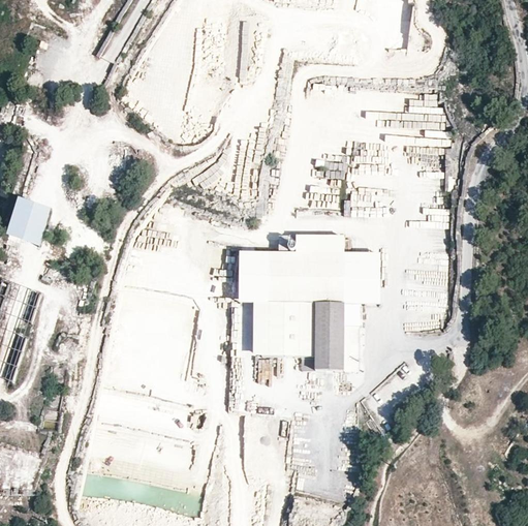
[(30,66),(26,85),(37,87),(40,68),(30,66)]
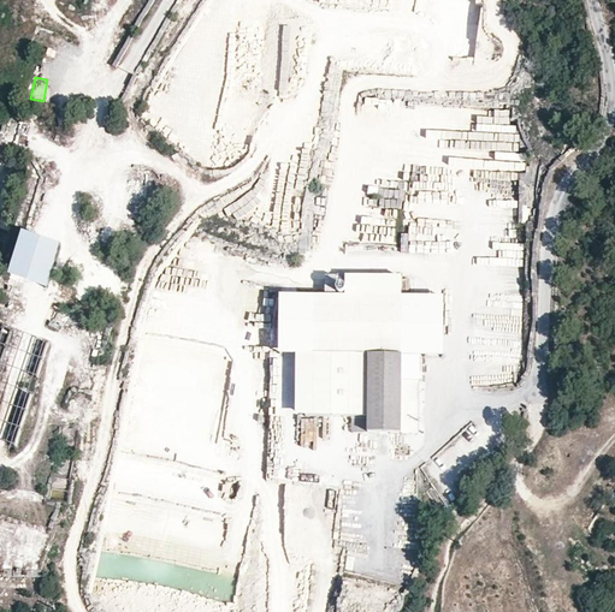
[(515,149),(515,134),(498,135),(498,149),(515,149)]
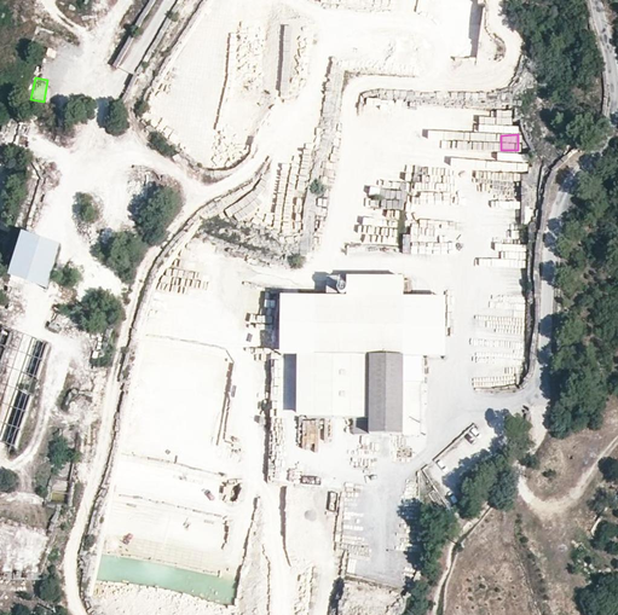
[(525,156),(502,156),(501,169),(525,169),(525,156)]
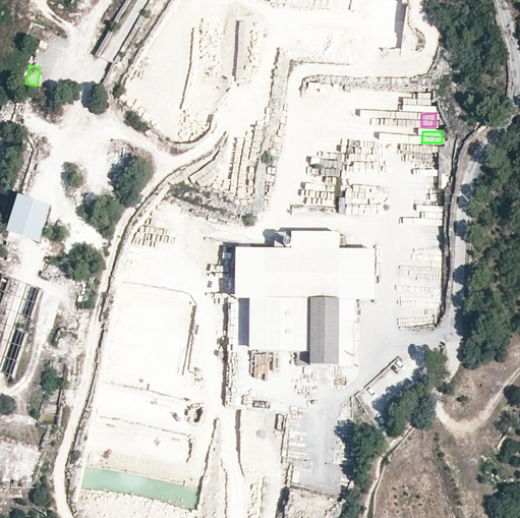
[(422,144),(422,185),(434,185),(435,144),(422,144)]
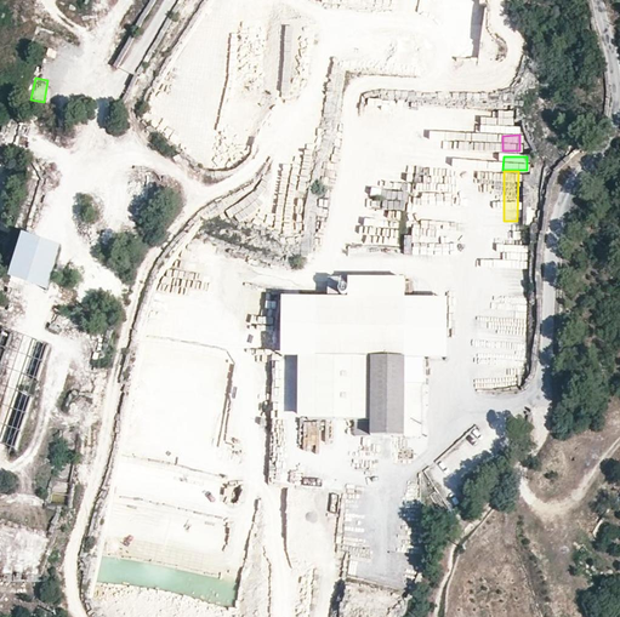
[(360,241),(394,241),(394,226),(360,224),(360,241)]
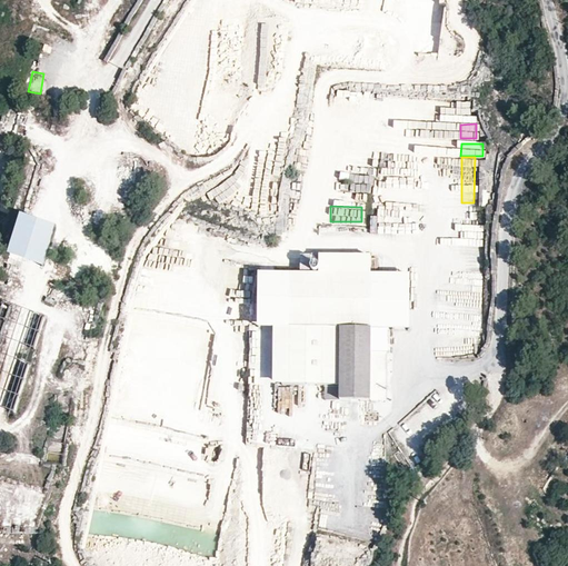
[(9,257),(40,265),(53,225),(22,216),(9,257)]
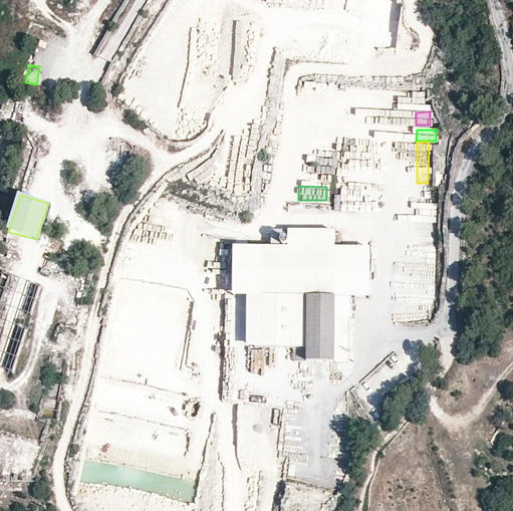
[(333,313),(333,294),(369,295),(369,245),(335,245),(335,228),(287,228),(287,244),(232,244),(231,294),(245,294),(245,344),(293,345),(293,359),(332,359),(332,353),(337,353),(337,348),(332,347),(332,342),(346,342),(346,313),(333,313)]
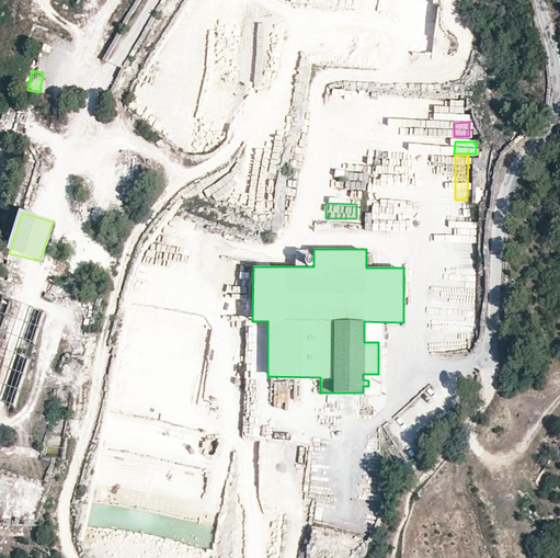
[(0,402),(13,408),(36,339),(43,316),(44,314),(10,303),(0,333),(0,402)]
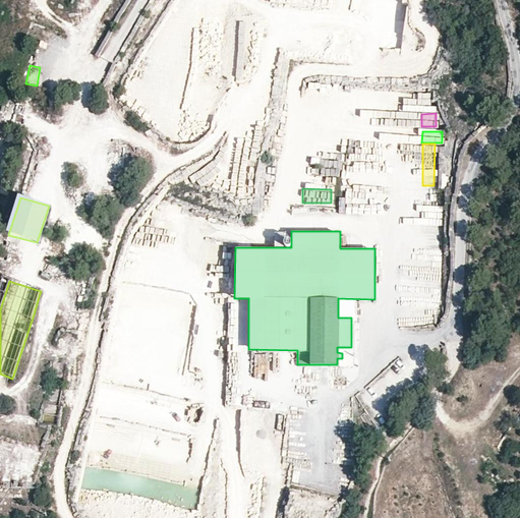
[(40,293),(34,314),(42,317),(48,296),(40,293)]
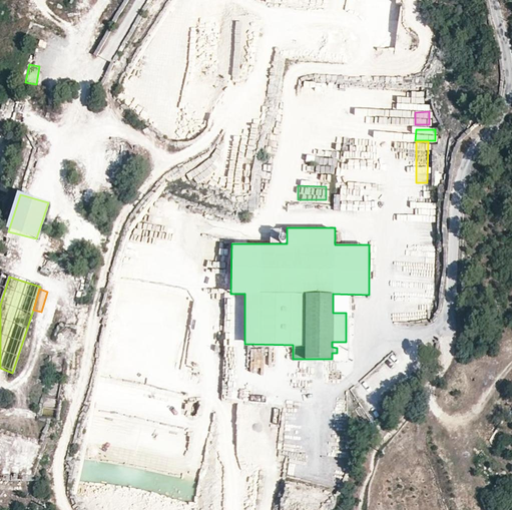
[(53,321),(57,300),(49,298),(45,319),(53,321)]
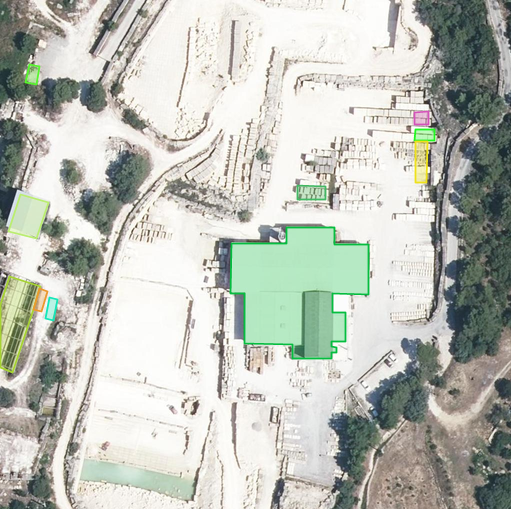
[(42,403),(40,410),(52,412),(53,405),(42,403)]
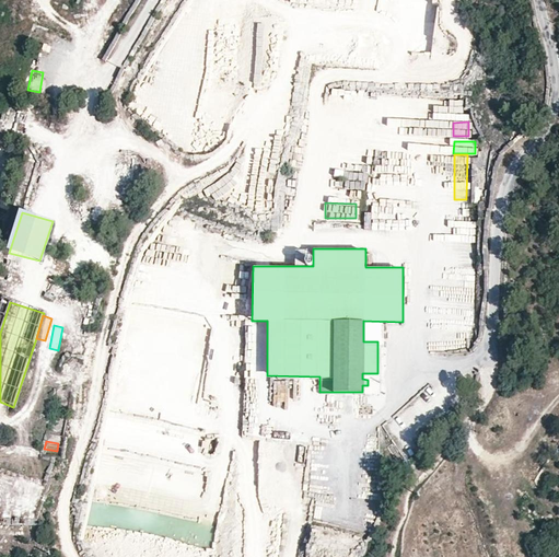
[(83,523),(92,553),(111,556),(205,556),(198,556),(197,553),(205,550),(239,556),(240,550),(248,545),(233,524),(234,519),(224,517),(214,503),(226,500),(219,489),(220,484),(217,485),(188,479),(191,462),(175,459),(174,455),(171,472),(138,464),(135,454),(112,461),(108,478),(91,484),(83,523)]
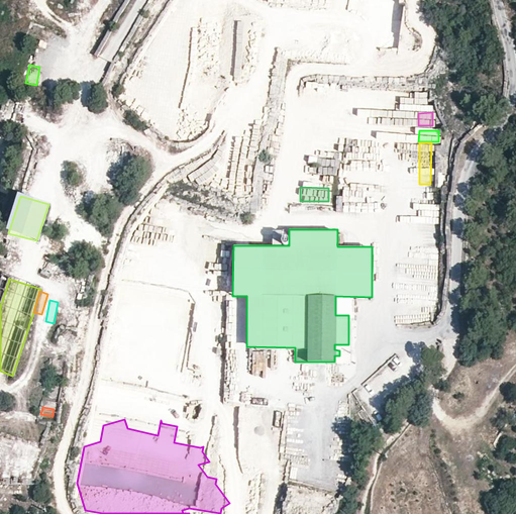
All buildings are outlined.
